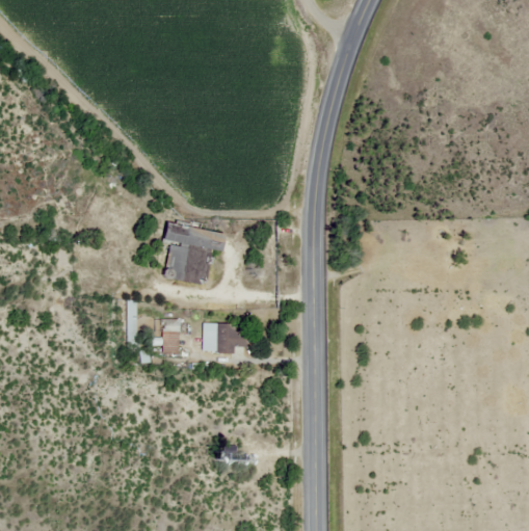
[(161,241),(218,251),(221,234),(164,222),(161,241)]
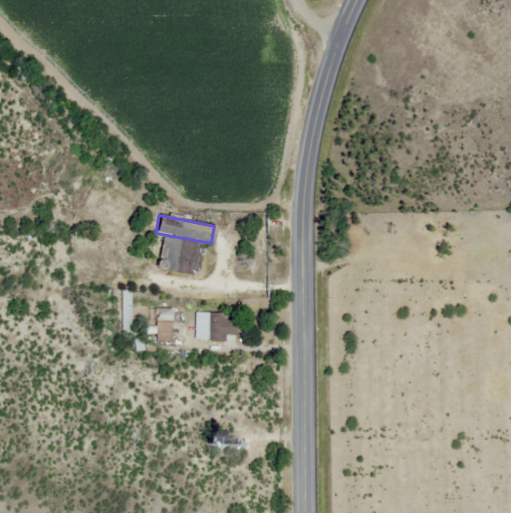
[(184,242),(163,242),(163,258),(184,258),(184,242)]
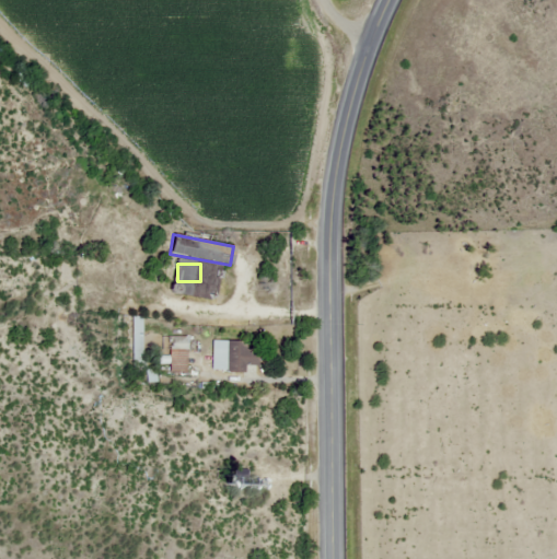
[(134,370),(147,370),(148,385),(157,385),(155,352),(146,352),(144,315),(134,315),(134,370)]
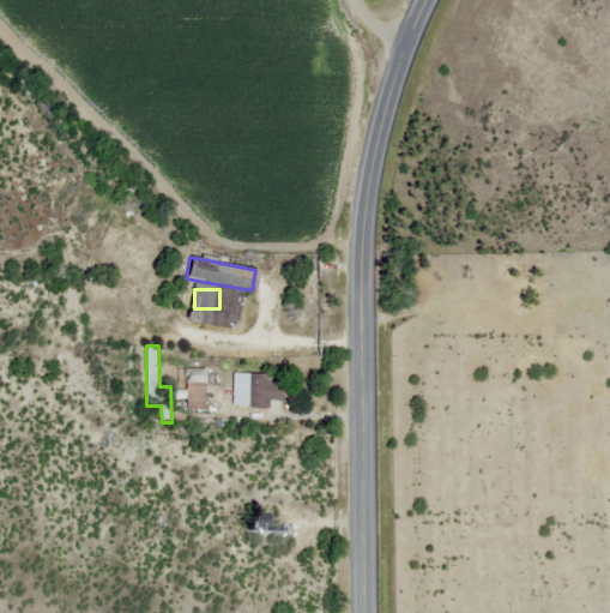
[(185,409),(206,409),(206,368),(185,368),(185,409)]
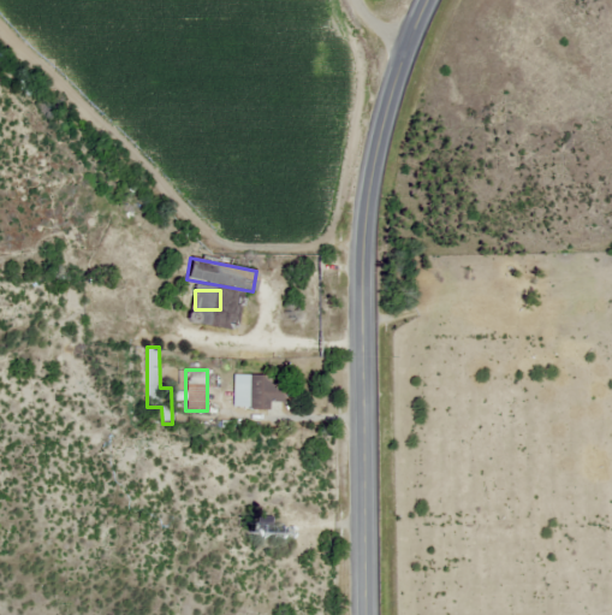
[(284,385),(271,384),(272,376),(235,374),(235,409),(271,409),(271,402),(284,402),(284,385)]
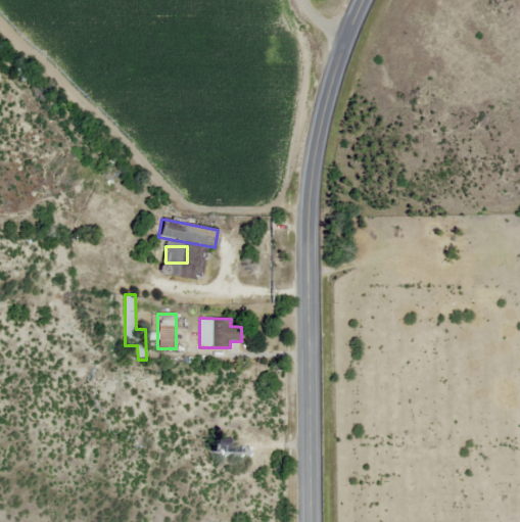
[(232,438),(217,439),(218,455),(233,454),(232,438)]
